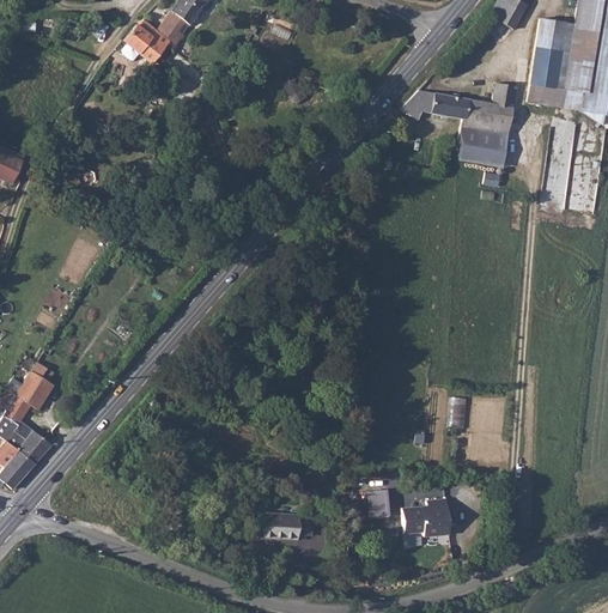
[(189,36),(214,0),(184,0),(169,22),(189,36)]
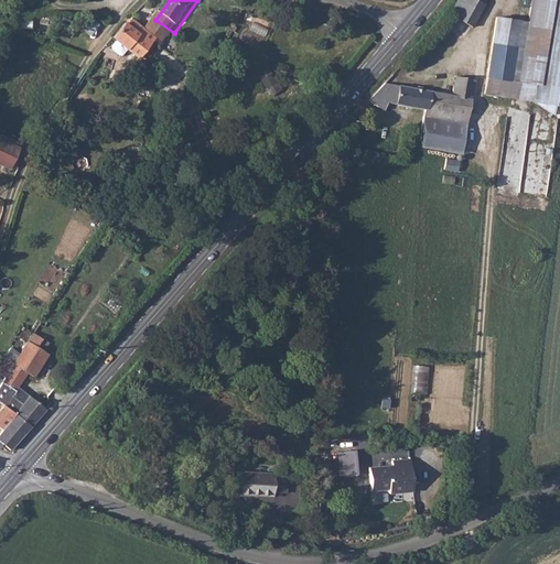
[(491,0),(459,0),(447,14),(475,29),(491,0)]
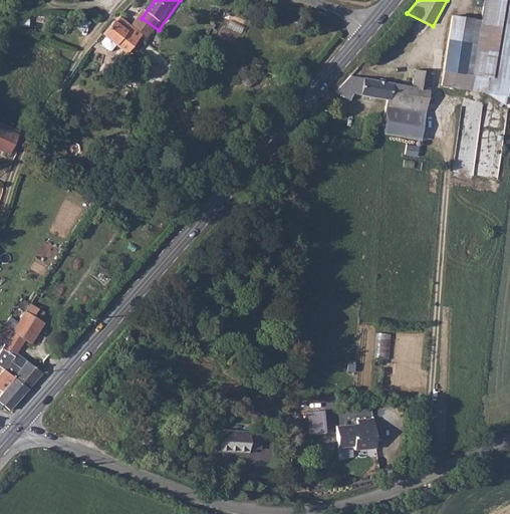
[(509,0),(487,0),(485,19),(500,21),(494,75),(492,92),(509,94),(509,0)]
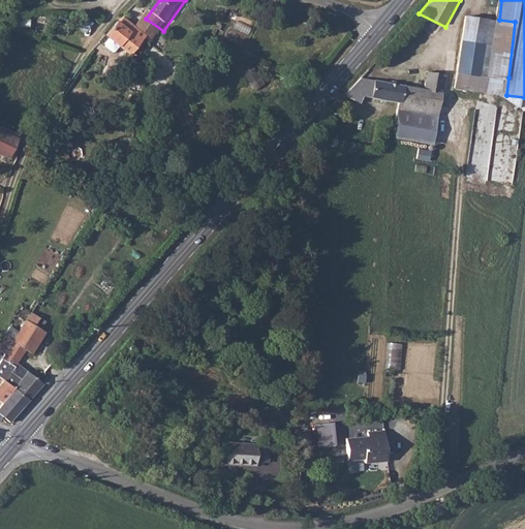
[(121,20),(111,33),(115,36),(110,41),(110,43),(116,50),(118,51),(124,44),(139,25),(128,16),(124,22),(121,20)]
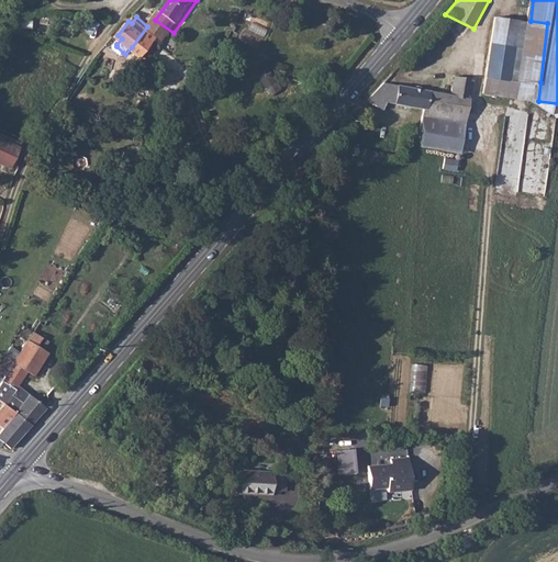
[(491,76),(540,82),(547,23),(531,21),(498,17),(491,76)]
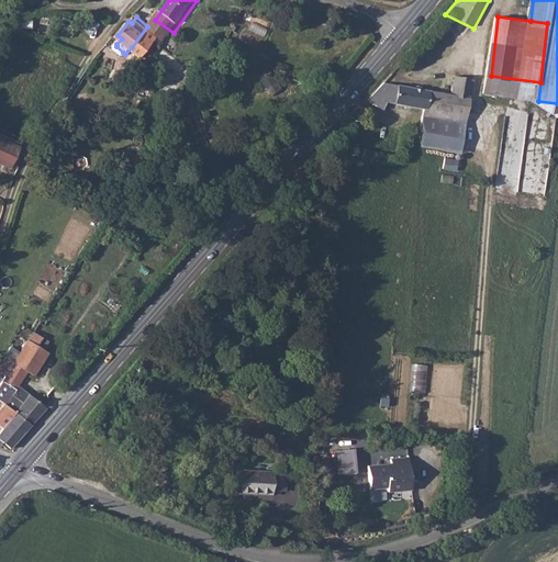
[(147,26),(132,47),(144,57),(159,37),(147,26)]
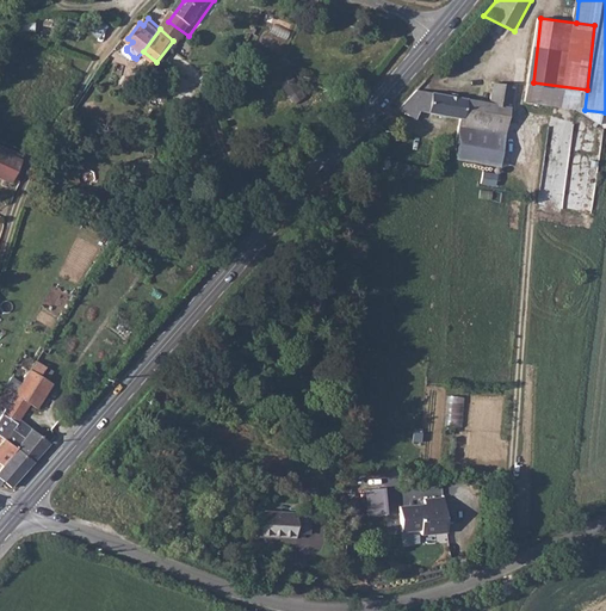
[(419,91),(397,115),(419,117),(425,111),(465,116),(464,125),(504,130),(507,116),(514,117),(520,81),(496,78),(493,102),(462,97),(462,91),(449,90),(447,94),(419,91)]
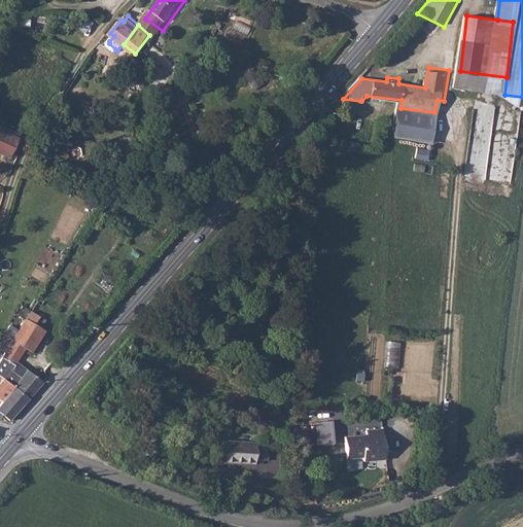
[(458,89),(504,95),(507,77),(460,71),(458,89)]
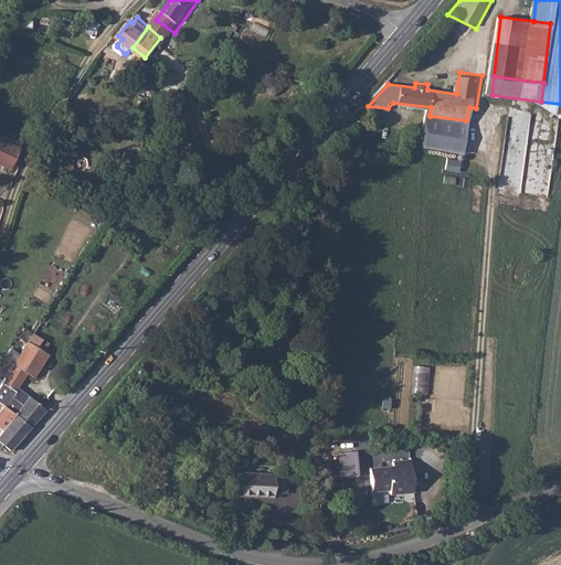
[(512,117),(504,187),(517,189),(518,182),(521,182),(528,136),(530,125),(522,124),(524,118),(512,117)]
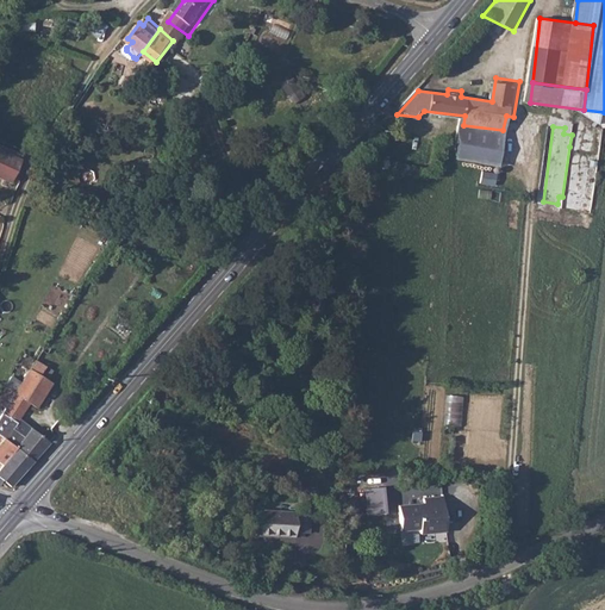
[(23,159),(0,147),(0,172),(14,179),(23,159)]
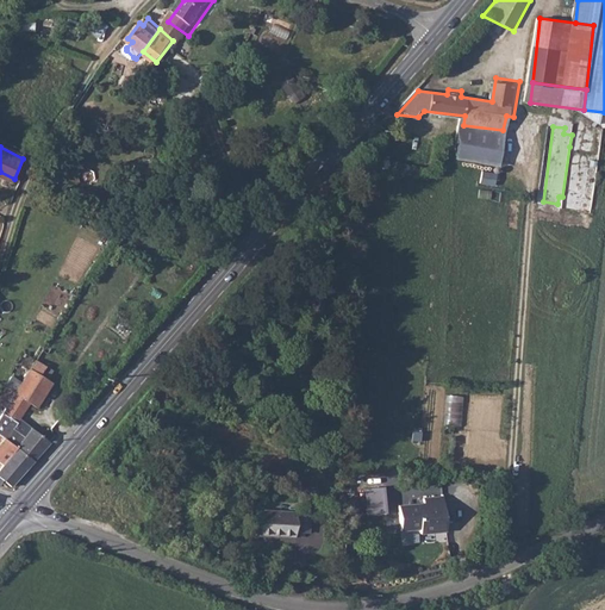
[(485,185),(499,186),(500,173),(486,170),(485,185)]
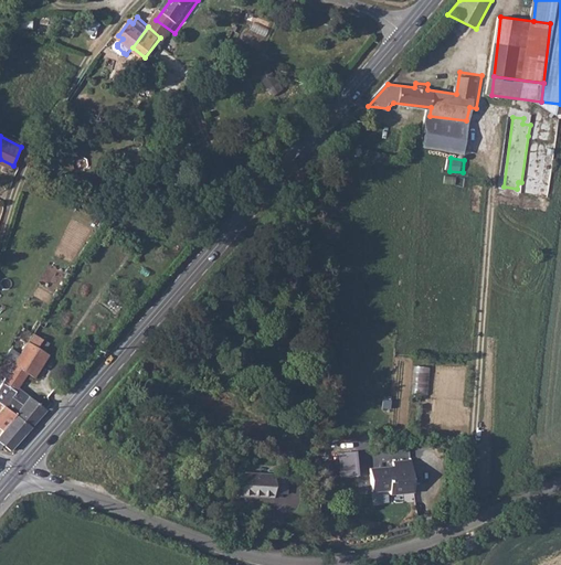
[(501,306),(520,307),(521,295),(504,294),(501,306)]
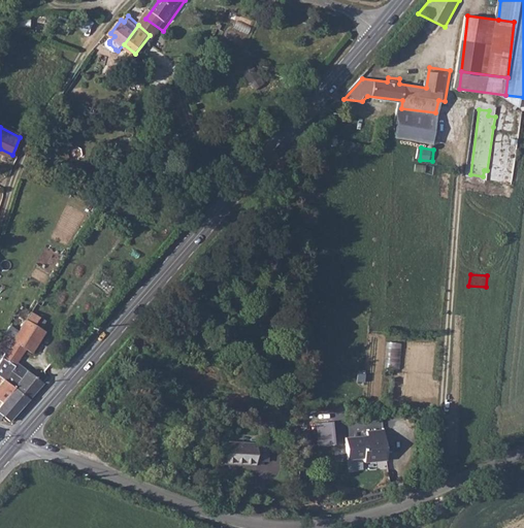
[(0,362),(0,374),(32,399),(43,383),(21,362),(28,349),(33,353),(50,332),(45,327),(50,320),(34,308),(19,333),(10,330),(0,347),(7,351),(0,362)]
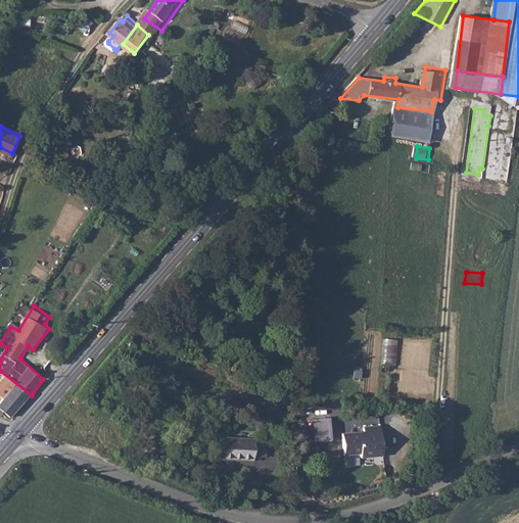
[(398,365),(398,340),(386,340),(385,365),(398,365)]
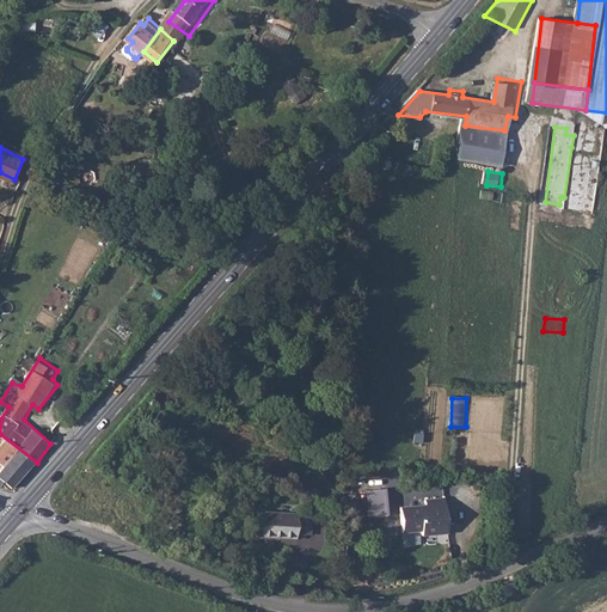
[(126,426),(115,438),(124,445),(133,433),(126,426)]
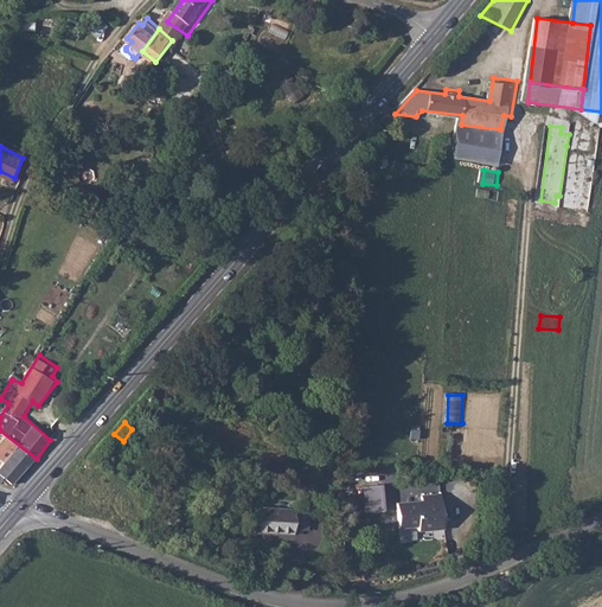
[(18,483),(37,459),(0,430),(0,438),(1,439),(0,440),(0,457),(5,461),(0,467),(0,483),(2,484),(6,483),(14,487),(18,483)]
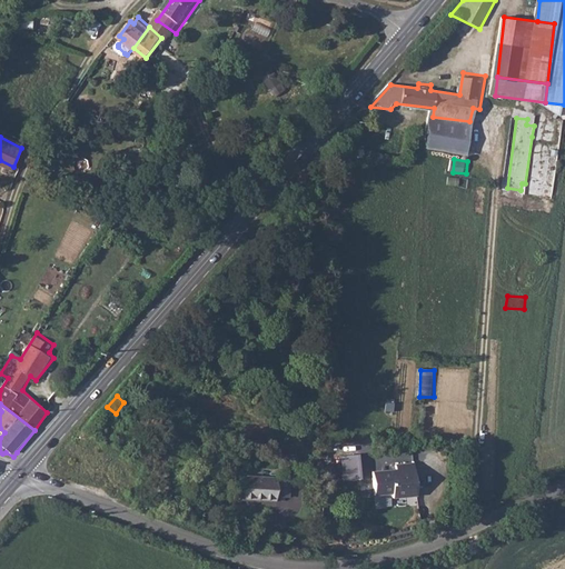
[(344,458),(344,480),(363,480),(363,458),(344,458)]
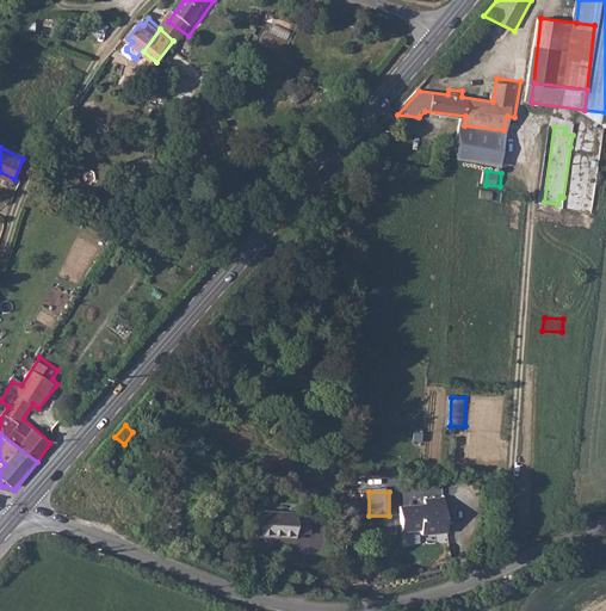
[(437,528),(447,526),(444,495),(422,497),(424,504),(397,507),(401,532),(421,531),(422,536),(437,535),(437,528)]
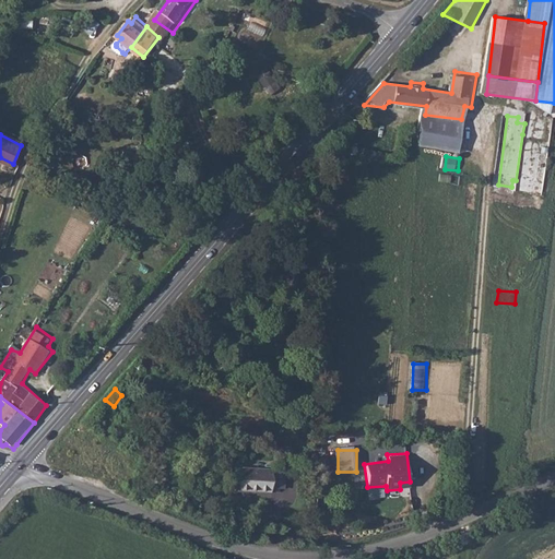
[(234,463),(231,488),(269,491),(270,485),(282,487),(284,467),(234,463)]
